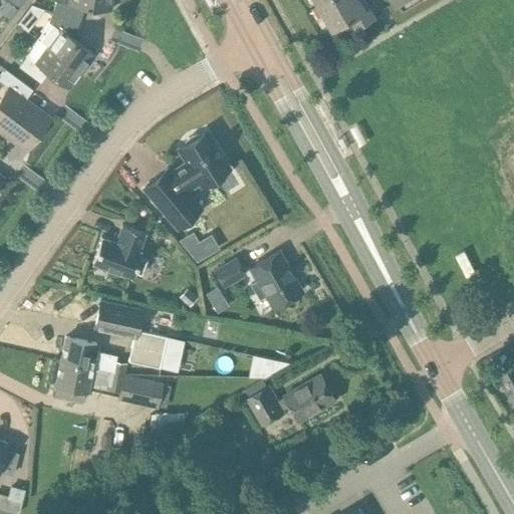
[(110,10),(111,0),(68,0),(68,2),(56,1),(52,12),(78,22),(84,6),(110,10)]
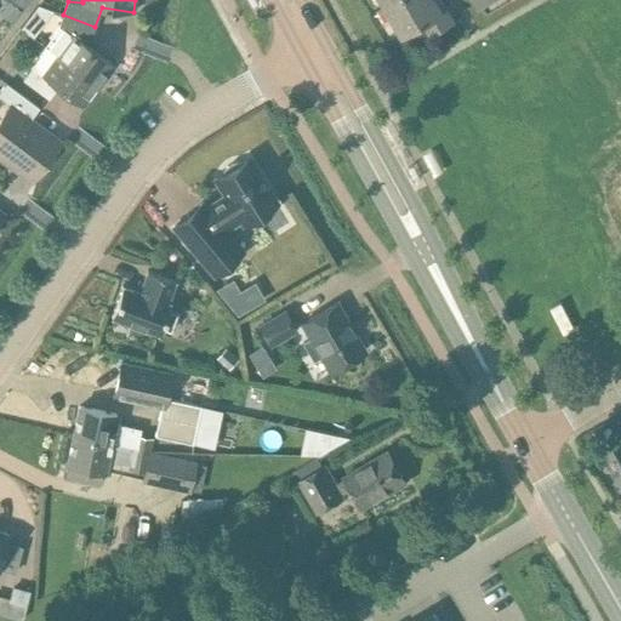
[(443,0),(393,0),(385,5),(403,35),(425,22),(431,33),(455,20),(443,0)]
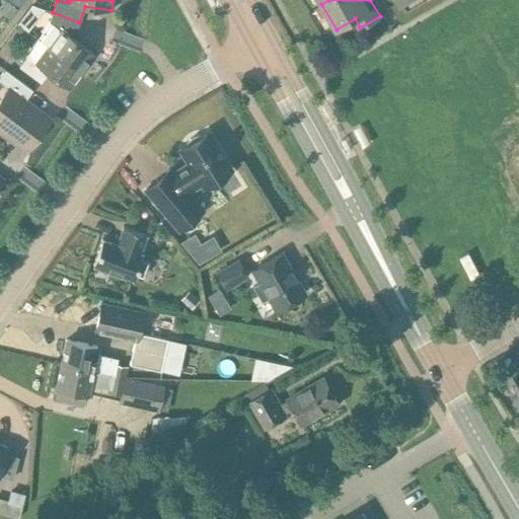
[(7,1),(0,10),(0,12),(9,19),(17,9),(7,1)]
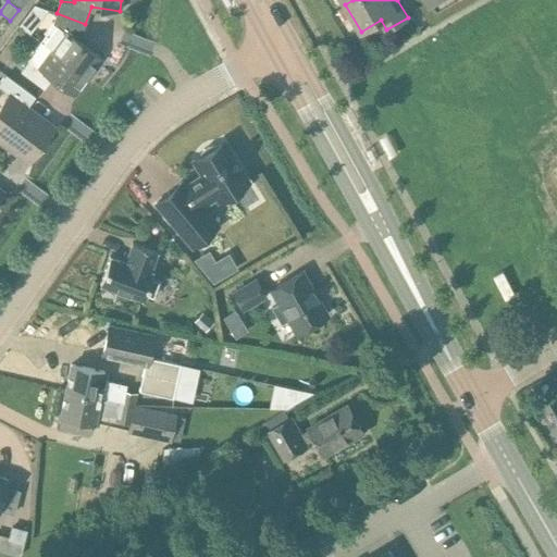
[(28,12),(19,25),(28,33),(38,19),(28,12)]
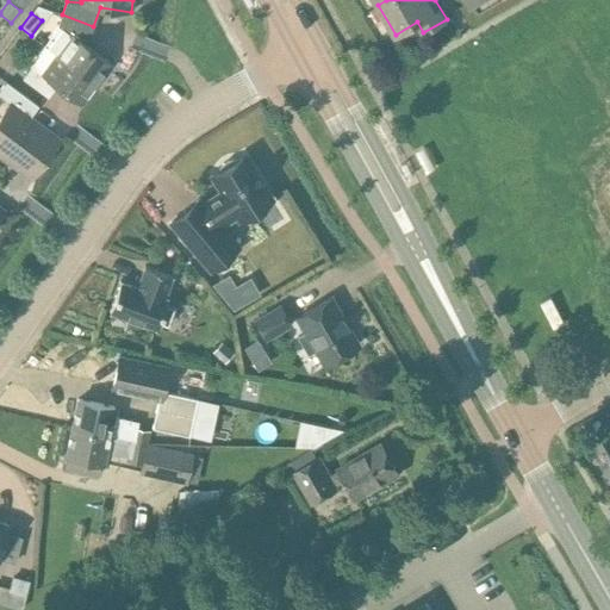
[(60,27),(45,47),(97,85),(112,64),(86,45),(93,26),(62,14),(58,22),(57,25),(60,27)]
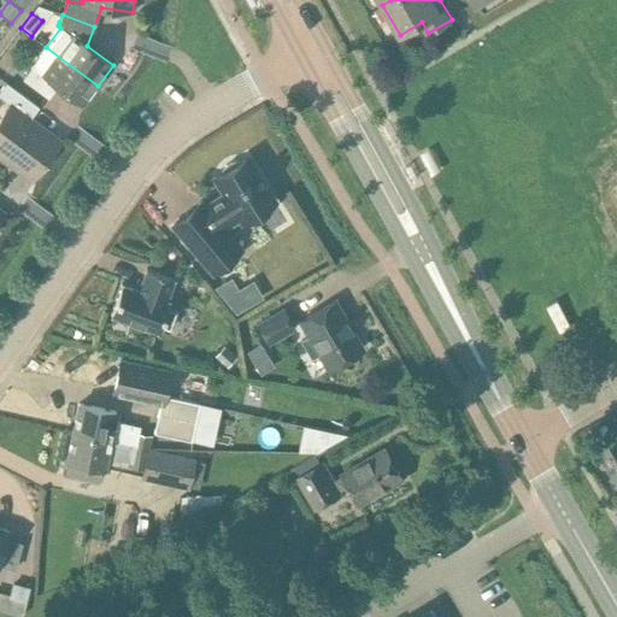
[(33,69),(23,80),(48,99),(57,87),(82,106),(98,86),(46,47),(30,66),(33,69)]
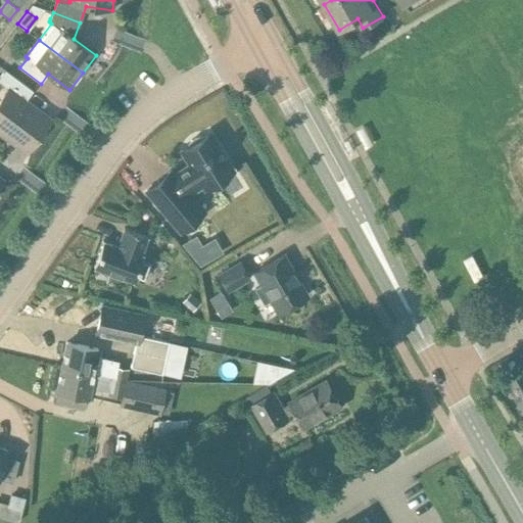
[(0,98),(0,133),(7,139),(24,150),(48,117),(26,100),(33,91),(5,70),(0,77),(0,83),(8,89),(0,98)]
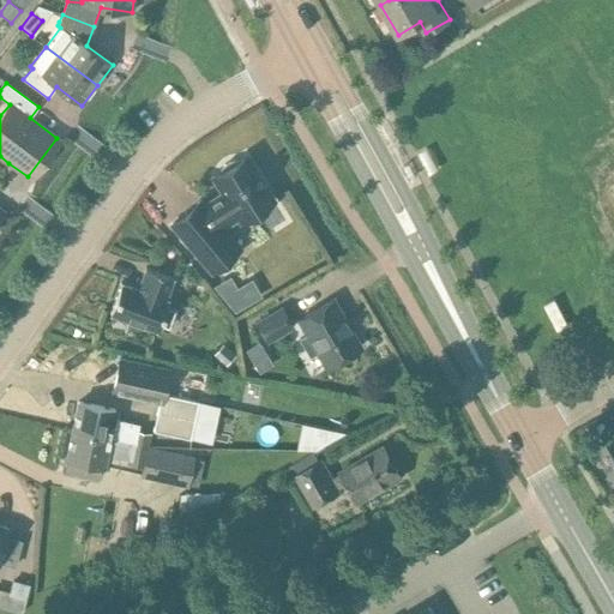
[(214,176),(224,194),(203,208),(198,202),(173,223),(212,271),(239,250),(220,228),(239,216),(241,222),(272,202),(264,187),(265,187),(254,172),(253,172),(245,157),(214,176)]
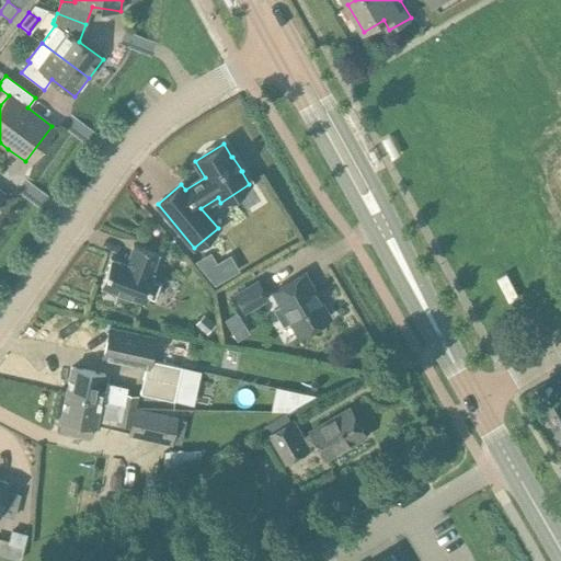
[(111,259),(101,286),(144,302),(146,297),(155,300),(160,283),(151,279),(153,274),(151,273),(158,254),(133,244),(126,264),(111,259)]
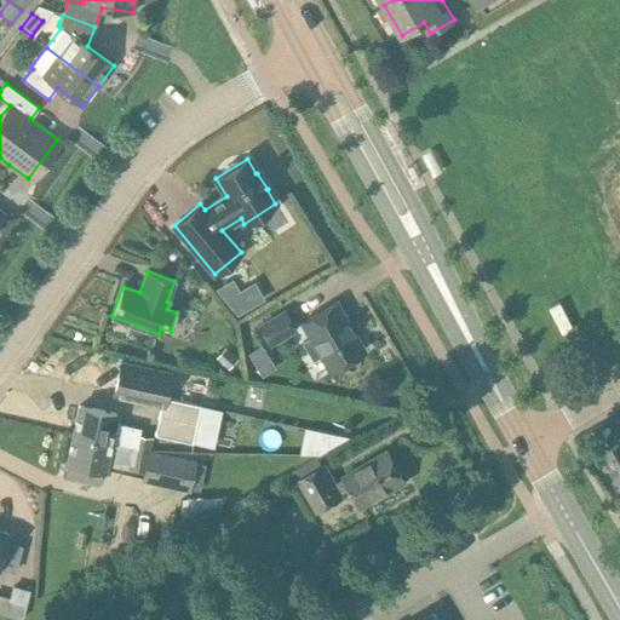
[(233,279),(214,290),(237,316),(265,299),(254,281),(239,290),(233,279)]
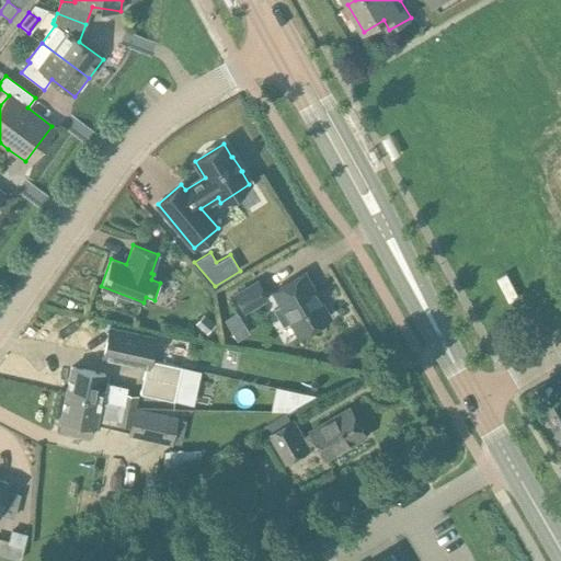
[(299,335),(329,318),(304,274),(274,292),(282,306),(274,310),(283,325),(290,321),(299,335)]
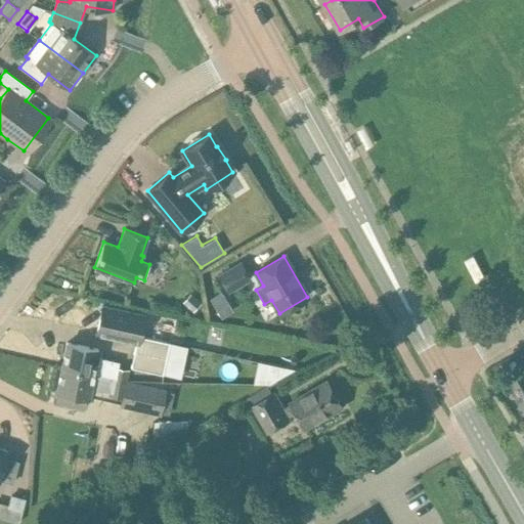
[(249,278),(241,264),(219,276),(228,291),(249,278)]
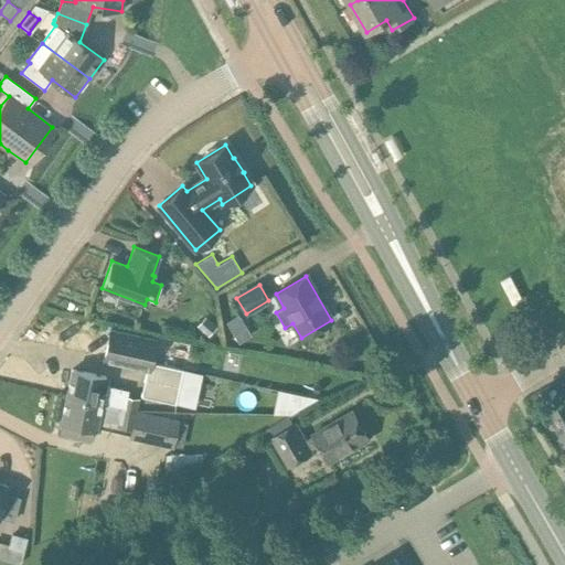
[(238,315),(225,322),(238,343),(251,336),(238,315)]
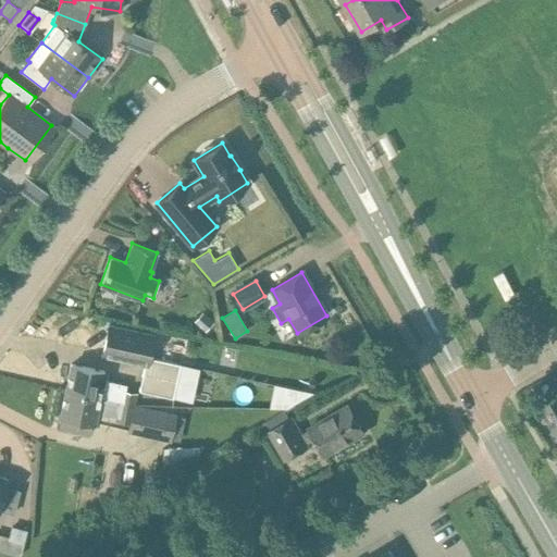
[(202,311),(194,322),(205,332),(213,322),(202,311)]
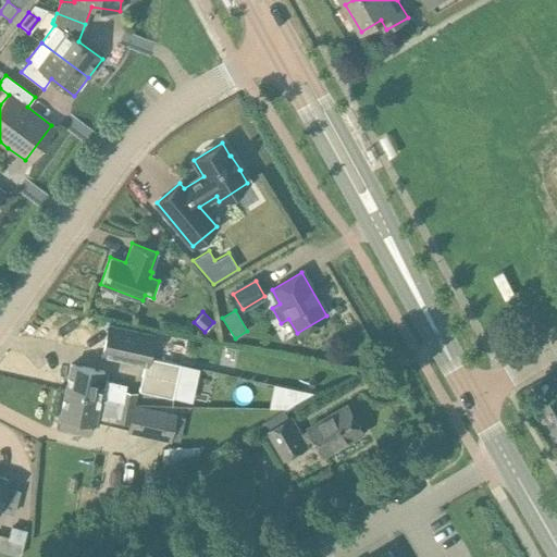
[(109,326),(102,354),(124,359),(145,363),(141,375),(176,383),(176,379),(180,366),(180,364),(147,357),(152,335),(131,331),(109,326)]
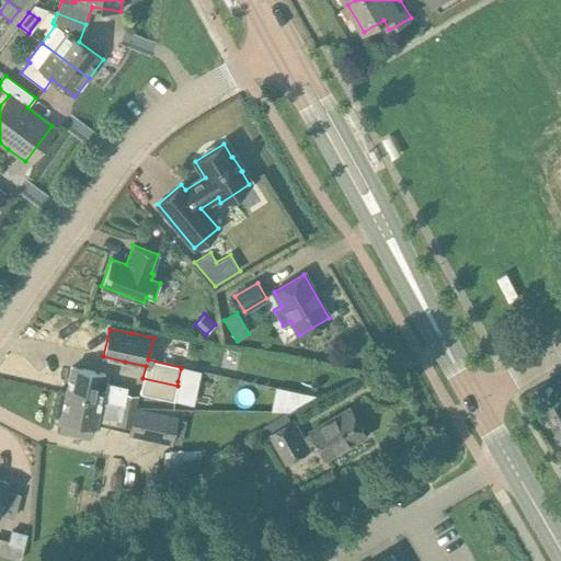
[(228,353),(225,370),(237,374),(241,355),(228,353)]
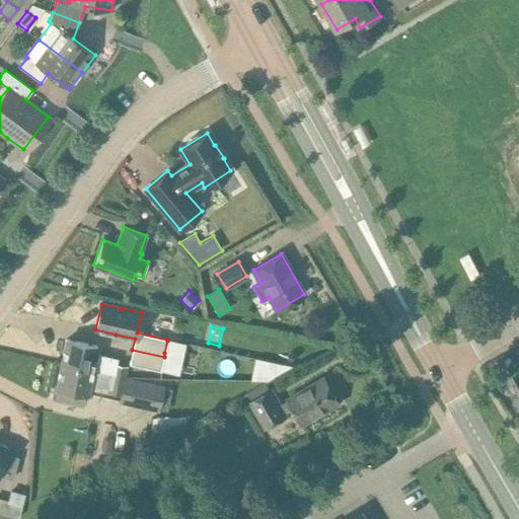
[(66,340),(61,364),(125,377),(127,368),(127,367),(113,364),(112,366),(93,362),(97,347),(86,344),(66,340)]
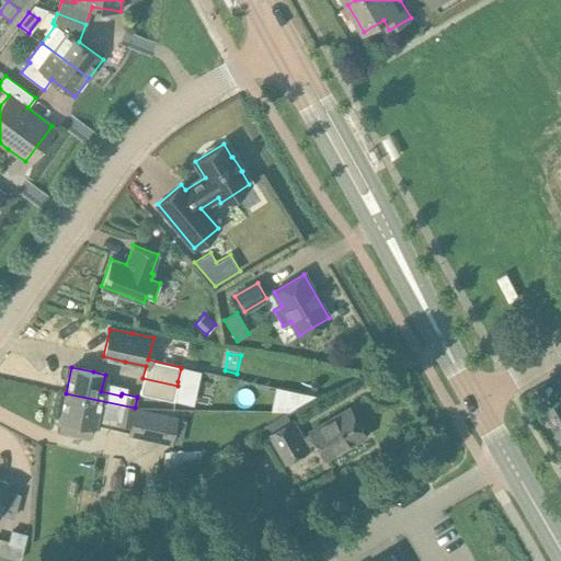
[(178,386),(142,378),(139,393),(174,401),(178,386)]
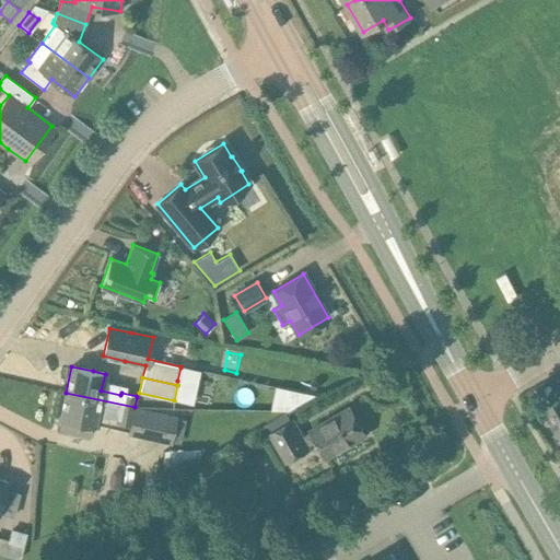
[(195,387),(191,403),(207,406),(210,391),(195,387)]
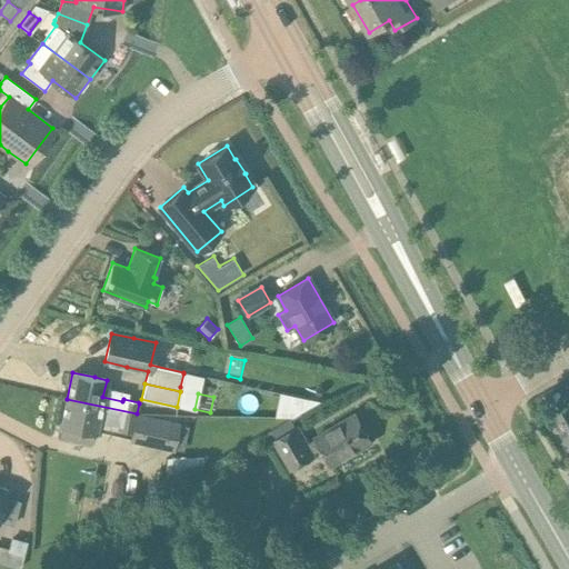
[(59,438),(77,441),(79,428),(96,432),(98,421),(120,426),(119,429),(133,432),(131,440),(180,450),(186,427),(175,425),(175,423),(158,420),(160,407),(139,403),(137,413),(67,399),(59,438)]
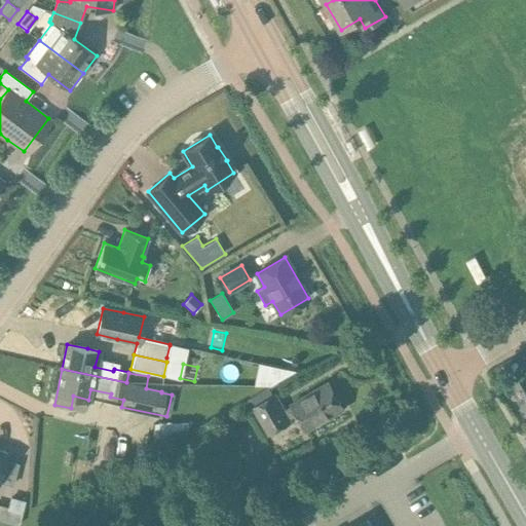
[(275,395),(271,397),(255,407),(269,430),(296,415),(305,430),(343,408),(329,383),(292,405),(293,405),(284,410),(275,395)]
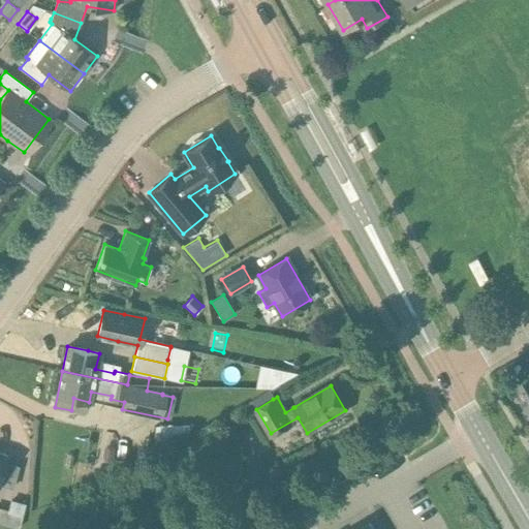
[(182,443),(185,424),(176,425),(167,423),(167,425),(164,424),(163,426),(155,425),(151,452),(157,452),(158,450),(182,443)]
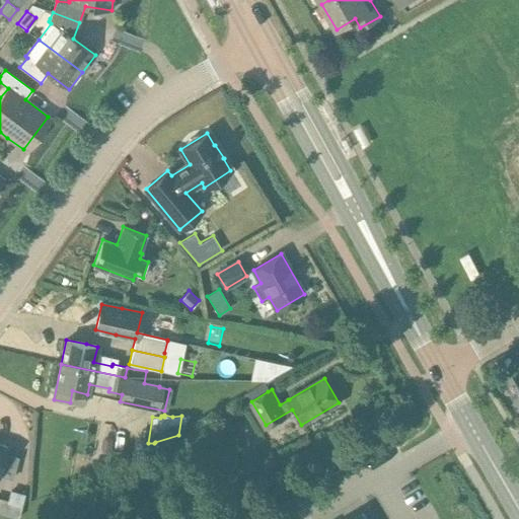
[(0,476),(13,480),(18,457),(3,453),(5,445),(0,443),(0,476)]
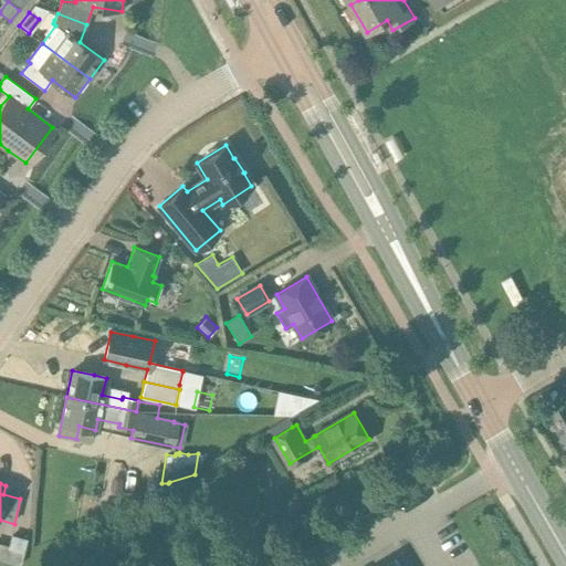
[(72,486),(70,499),(76,501),(80,488),(72,486)]
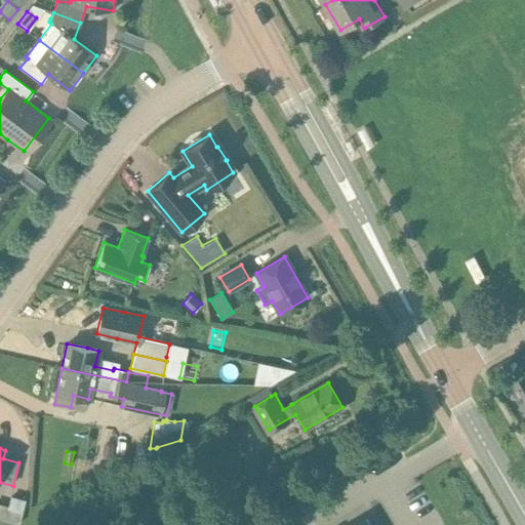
[(7,506),(3,521),(19,524),(23,512),(26,499),(10,495),(7,506)]
